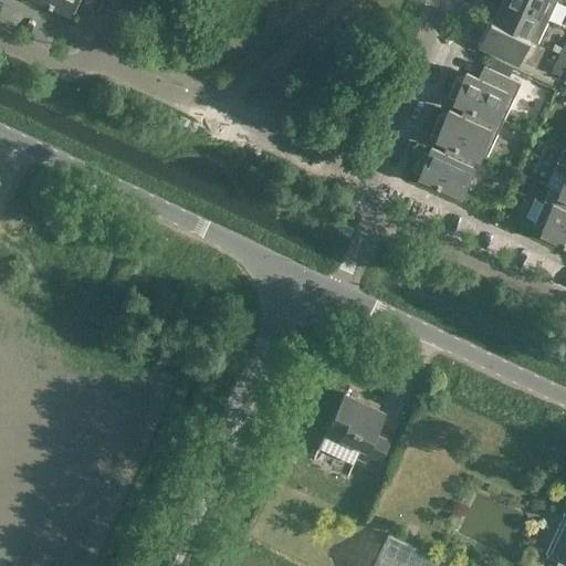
[(33,0),(50,8),(53,1),(74,11),(79,0),(33,0)]
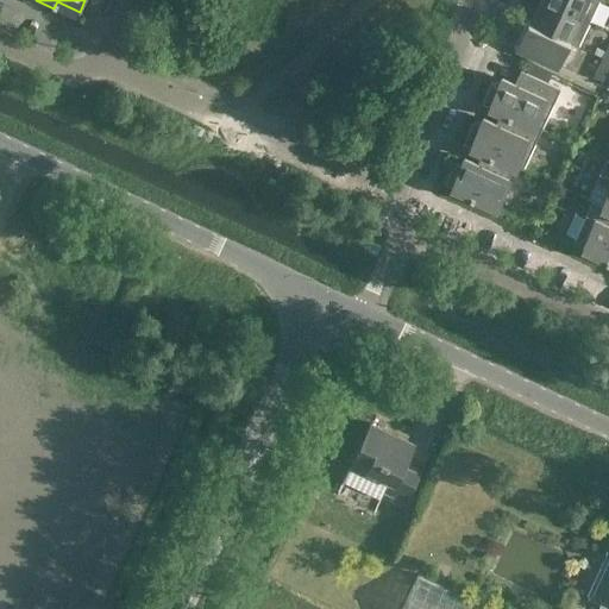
[(589,23),(598,0),(541,0),(541,1),(589,23)]
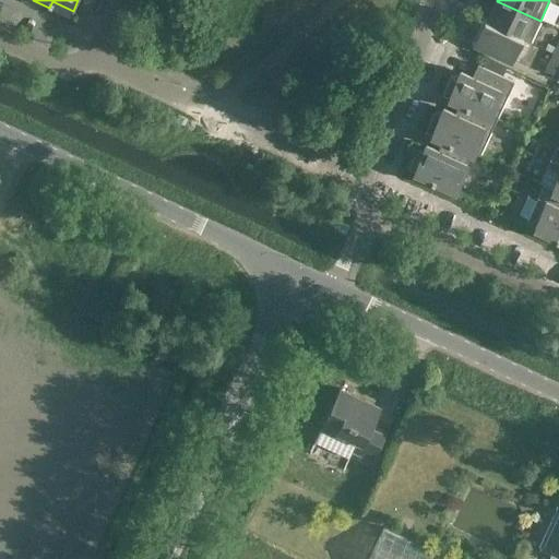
[(531,43),(540,21),(497,1),(487,22),(522,38),(531,43)]
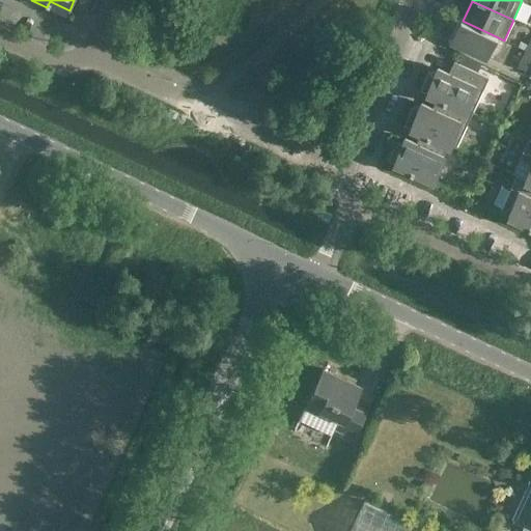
[(496,36),(463,21),(458,28),(455,27),(449,40),(486,57),(496,36)]
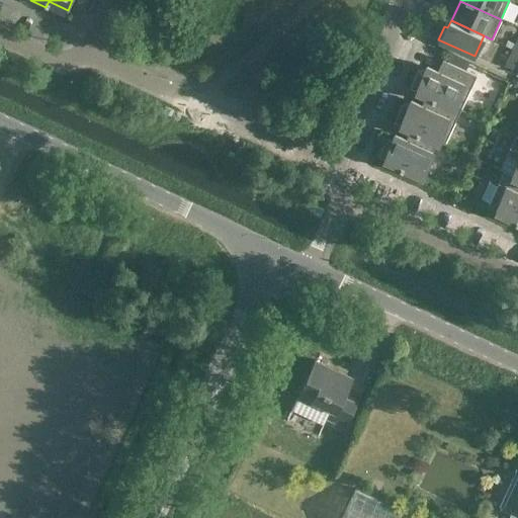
[(512,69),(517,56),(517,51),(512,49),(505,65),(512,69)]
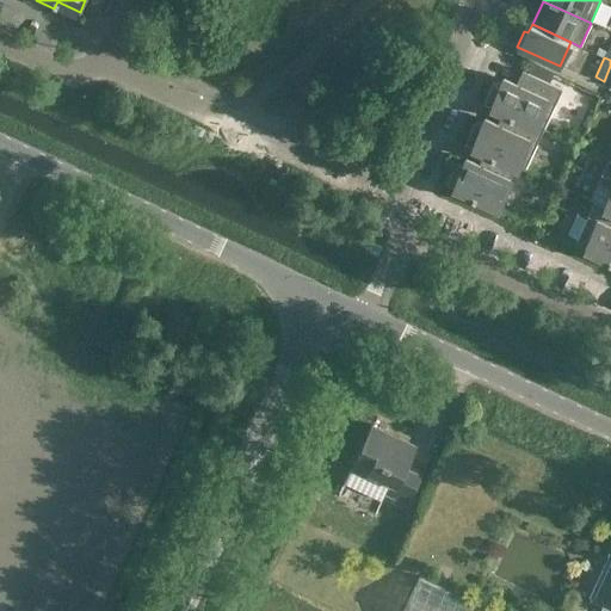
[(562,88),(545,80),(528,72),(523,69),(517,82),(503,76),(500,82),(493,80),(483,102),(503,111),(504,110),(543,128),(562,88)]
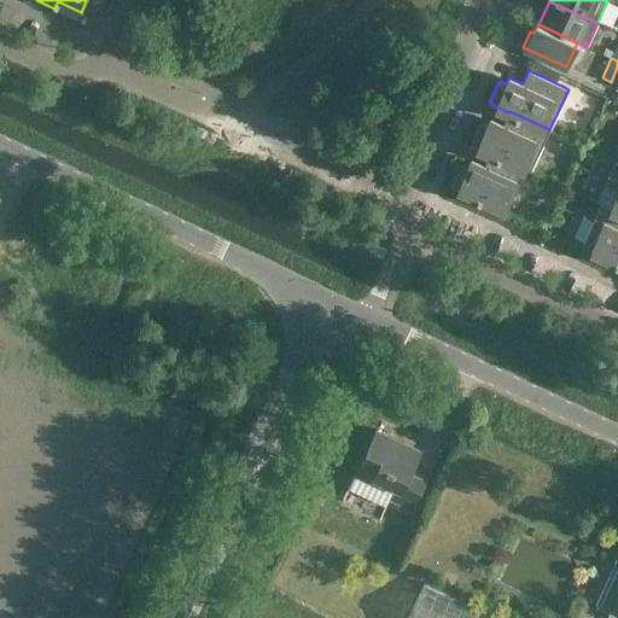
[(530,170),(549,129),(509,111),(508,112),(503,124),(490,118),(487,124),(481,121),(470,144),(490,153),(490,152),(522,167),(530,170)]
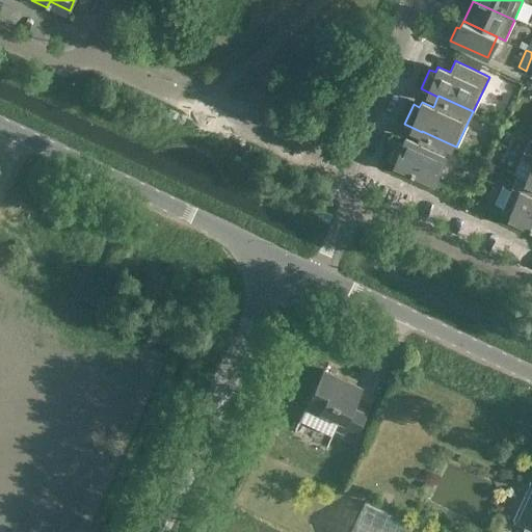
[(432,180),(449,143),(422,131),(422,132),(417,142),(405,136),(403,142),(397,139),(388,159),(407,168),(405,174),(421,182),(424,176),(432,180)]
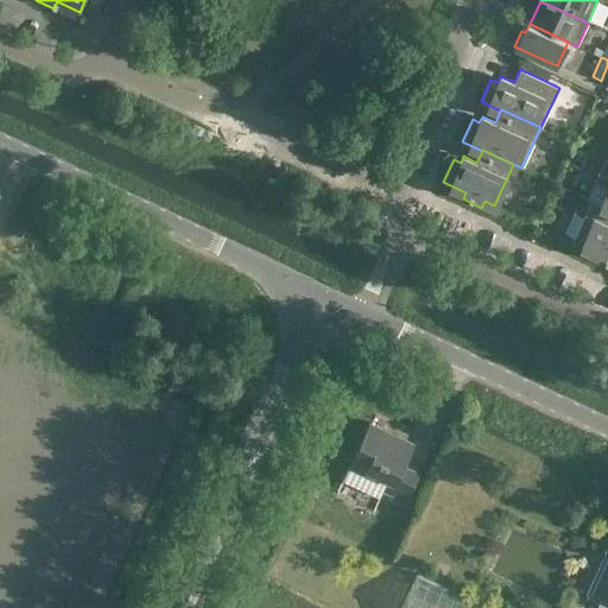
[(607,208),(600,206),(600,204),(591,200),(572,241),(590,249),(587,257),(606,265),(607,260),(607,208)]
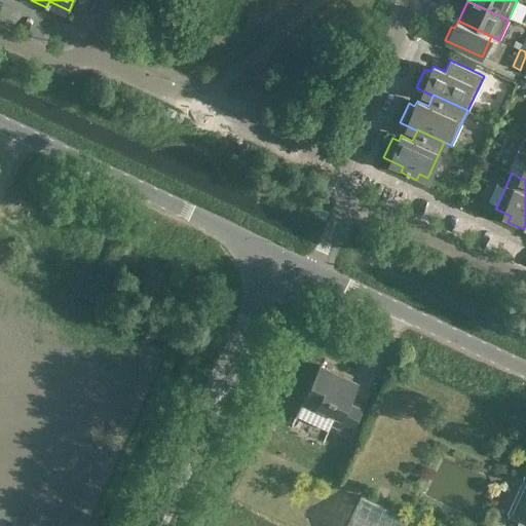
[(128,276),(118,271),(111,284),(121,290),(128,276)]
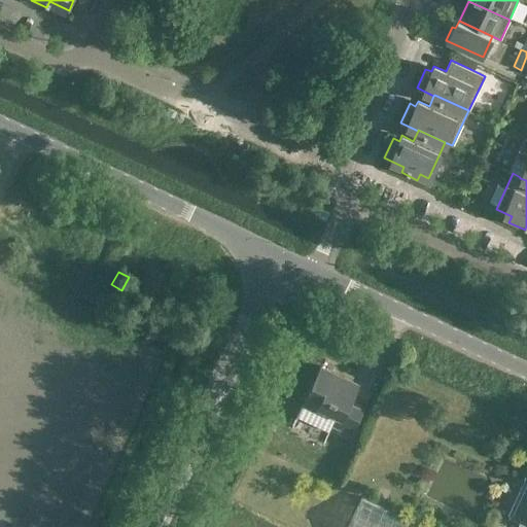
[(320,365),(296,416),(329,431),(331,425),(352,434),(364,409),(363,408),(362,409),(350,403),(351,401),(348,400),(352,394),(354,395),(359,384),(320,365)]
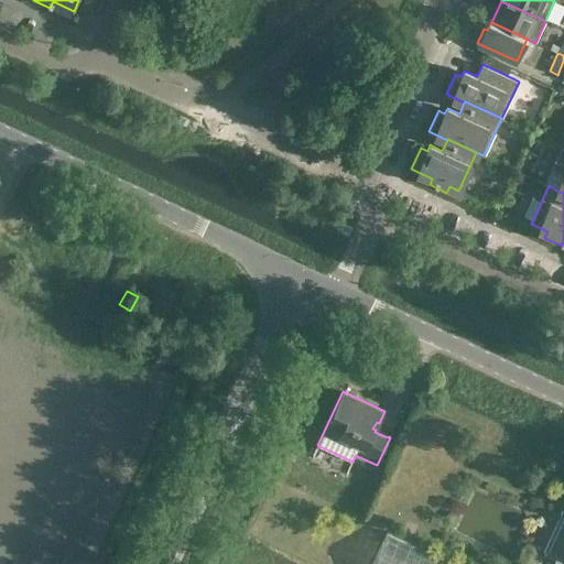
[(563,557),(563,514),(559,528),(561,529),(551,551),(563,557)]
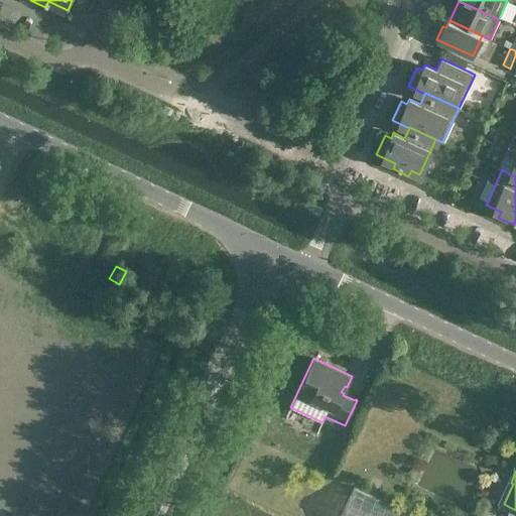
[(418,515),(355,487),(341,515),(418,515)]
